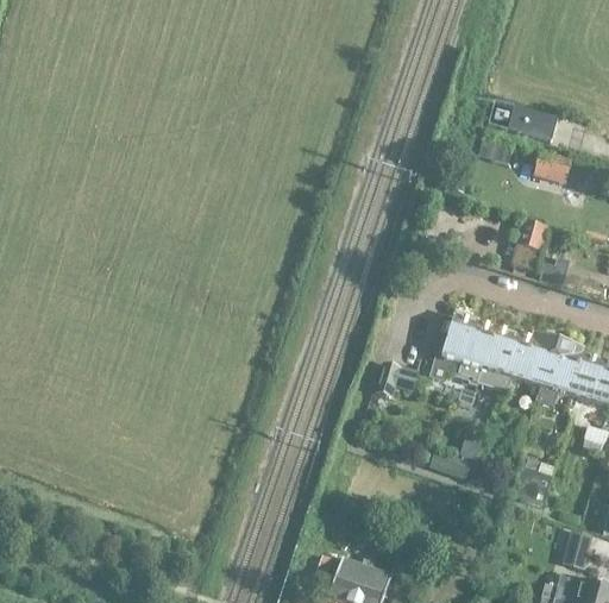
[(507,127),(508,129),(551,140),(552,139),(557,118),(557,117),(514,105),(513,106),(507,127)]
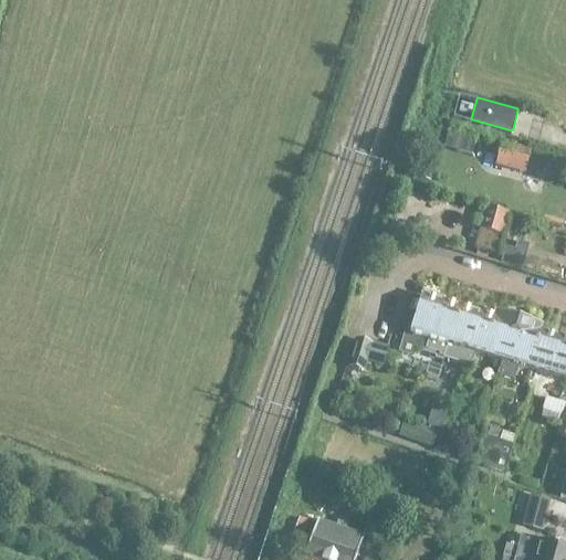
[(530,147),(500,139),(494,161),(524,169),(530,147)]
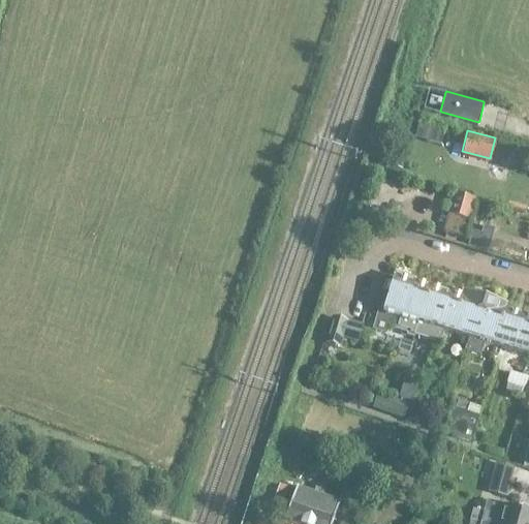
[(473,196),(454,190),(443,227),(465,234),(473,196)]
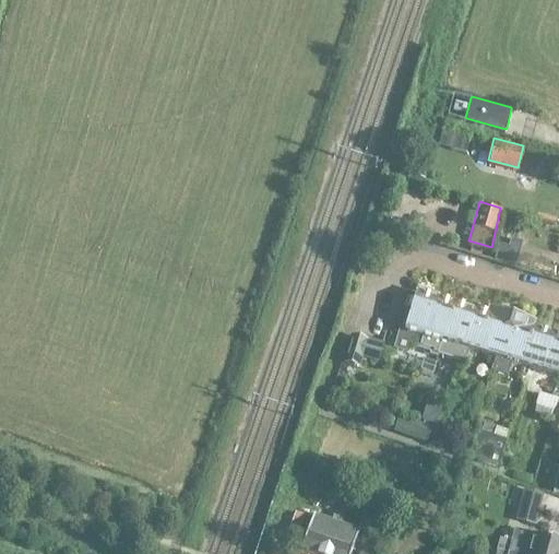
[(518,248),(499,243),(496,256),(514,260),(518,248)]
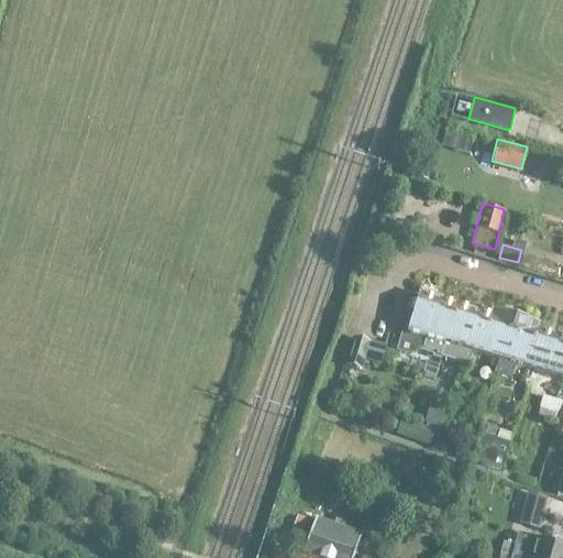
[(401,335),(398,347),(410,350),(412,341),(416,331),(426,335),(422,345),(437,349),(435,351),(441,352),(440,353),(441,354),(456,303),(419,291),(408,328),(405,327),(404,327),(401,335)]
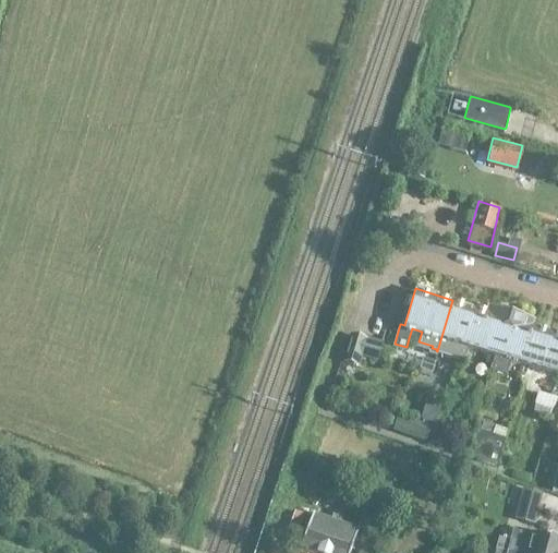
[(452,300),(437,351),(462,359),(466,345),(461,344),(468,325),(481,329),(487,311),(486,311),(486,310),(452,300)]
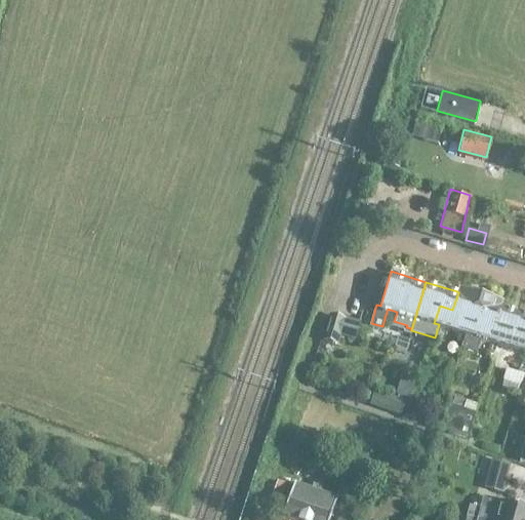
[(439,324),(466,332),(467,333),(470,323),(472,324),(481,293),(459,287),(457,291),(457,292),(458,292),(452,310),(440,306),(434,323),(439,324)]
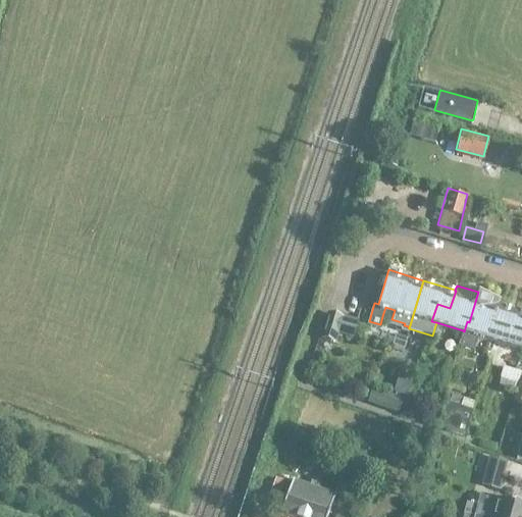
[(463,330),(460,343),(474,347),(477,335),(486,338),(498,303),(499,303),(500,299),(478,292),(469,322),(467,321),(464,331),(463,330)]
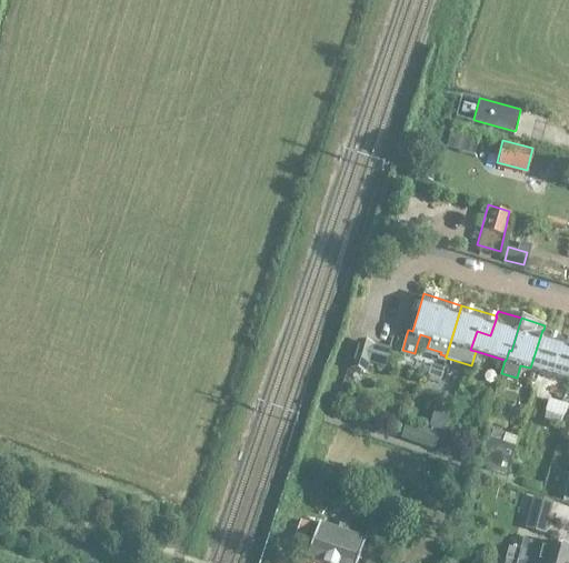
[(542,330),(530,368),(567,379),(568,370),(568,338),(543,330),(542,330)]
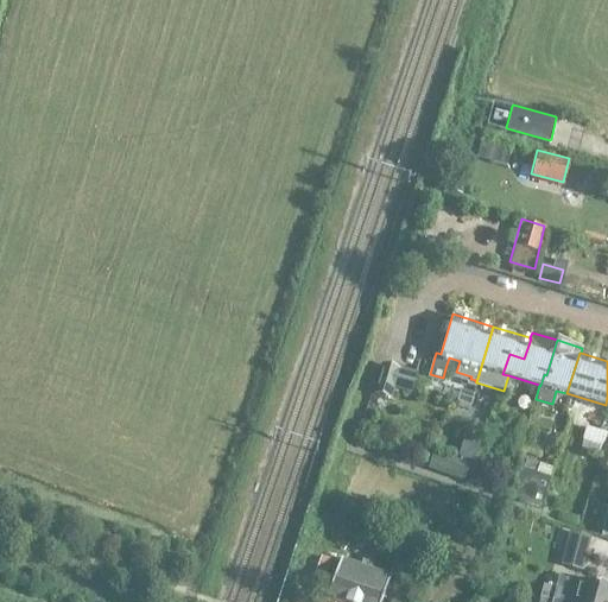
[(416,369),(381,360),(373,391),(390,395),(393,385),(411,388),(416,369)]
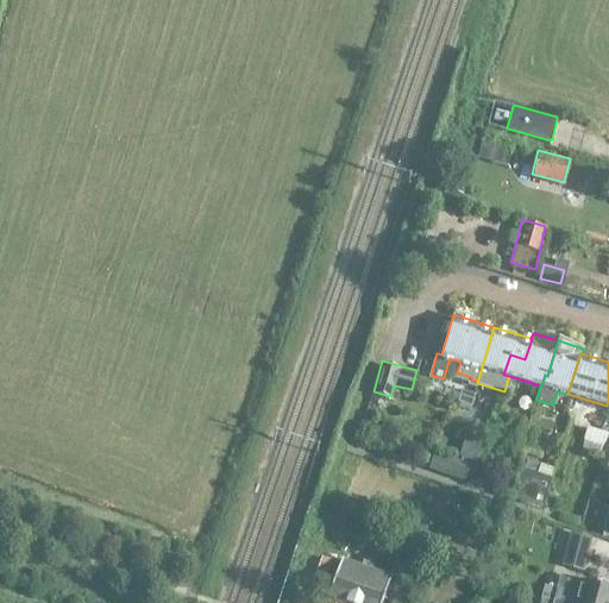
[(520,450),(529,420),(514,415),(504,445),(520,450)]
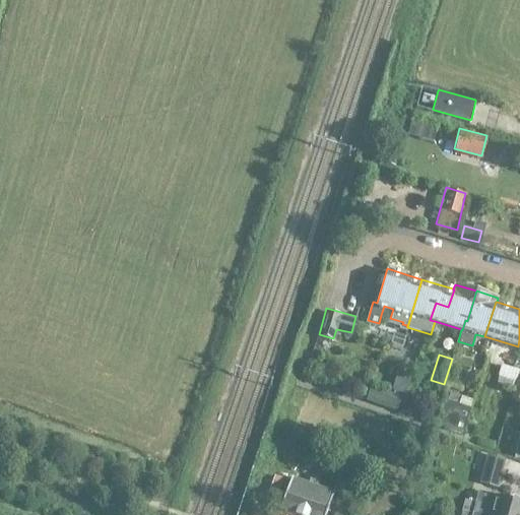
[(511,376),(511,373),(514,367),(514,366),(501,362),(498,373),(499,374),(497,381),(510,385),(512,379),(511,376)]
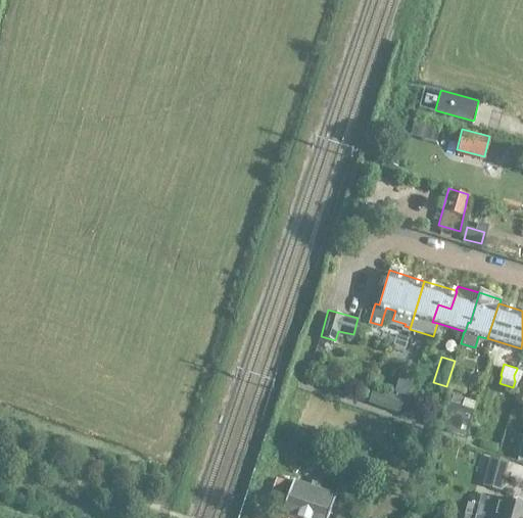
[(369,399),(369,401),(399,412),(402,404),(403,404),(413,375),(400,371),(393,389),(396,390),(395,393),(374,386),(369,399)]
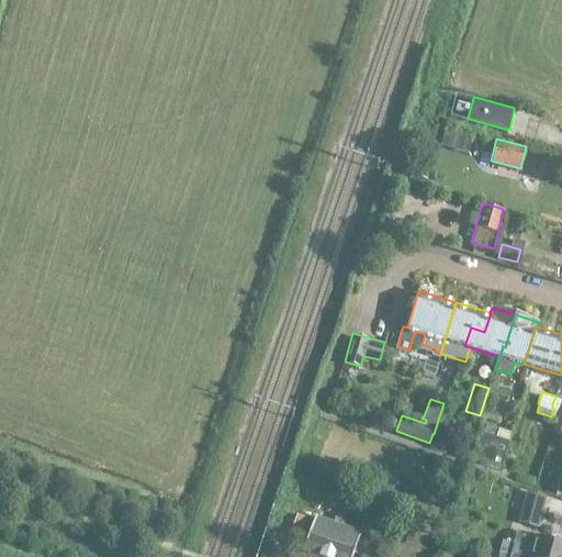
[(561,403),(559,403),(551,431),(561,433),(561,403)]
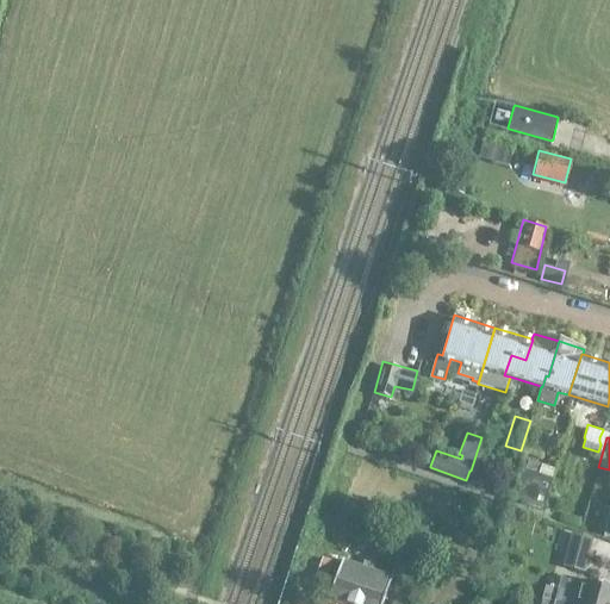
[(527,468),(518,494),(543,503),(555,466),(529,458),(527,468)]
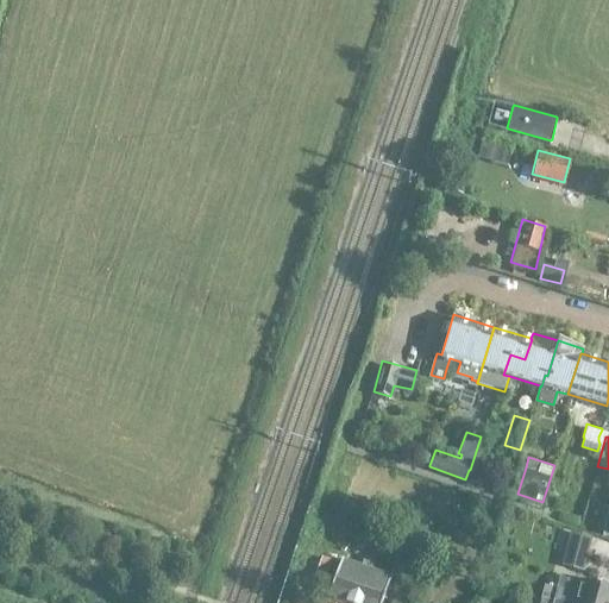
[(598,514),(583,509),(578,527),(595,531),(598,514)]
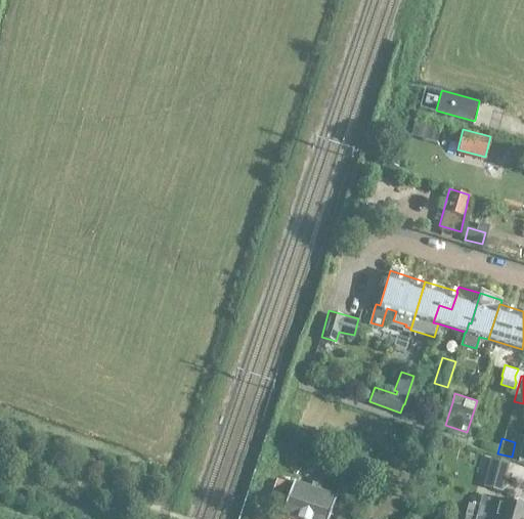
[(312,469),(325,474),(328,468),(334,471),(339,455),(314,446),(309,462),(307,469),(312,470),(312,469)]
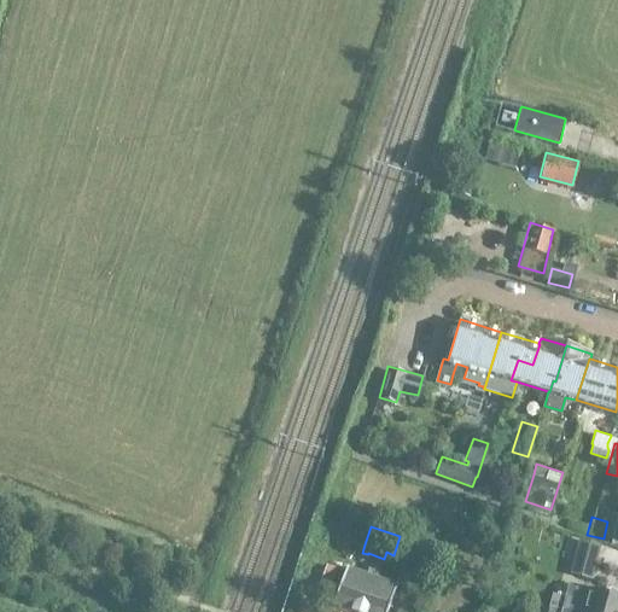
[(584,538),(576,571),(590,575),(599,542),(584,538)]
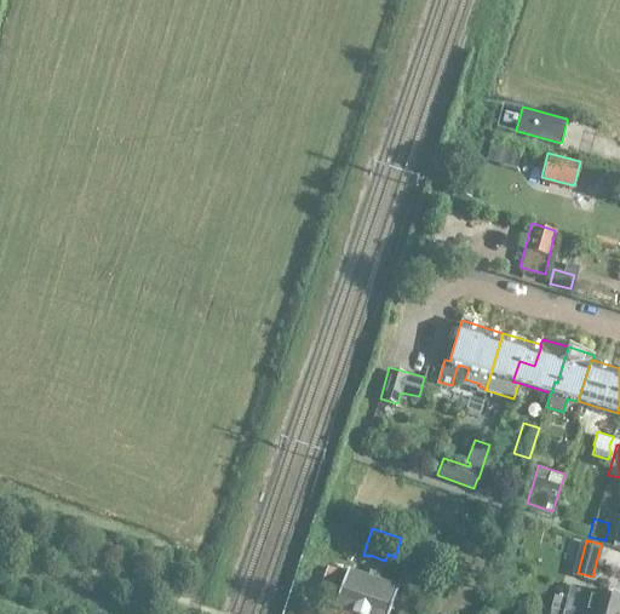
[(337,567),(326,563),(321,580),(331,583),(337,567)]
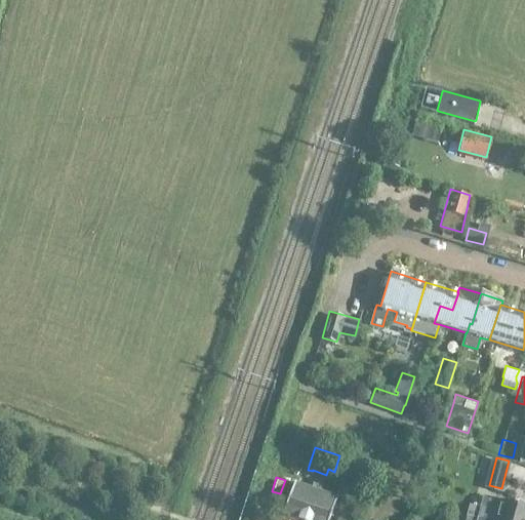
[(289,496),(283,513),(298,518),(297,519),(328,519),(338,494),(321,488),(323,484),(314,480),(312,485),(295,480),(292,486),(285,484),(282,493),(289,496)]
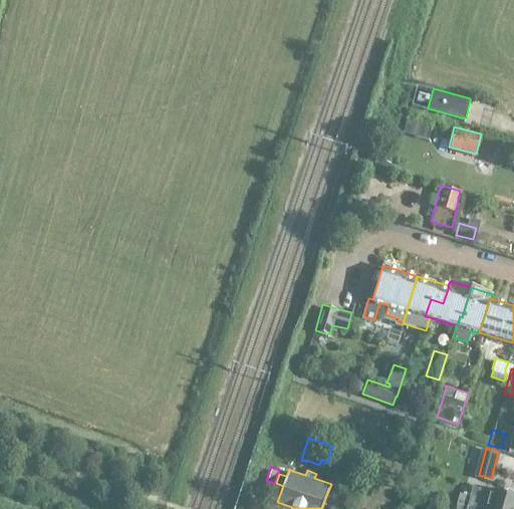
[(469,495),(466,505),(467,505),(480,508),(513,508),(513,495),(490,489),(477,486),(474,496),(469,495)]
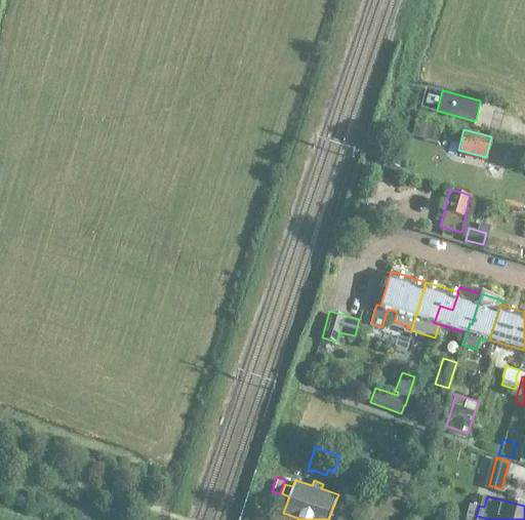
[(469,503),(463,519),(475,519),(476,516),(479,506),(469,503)]
